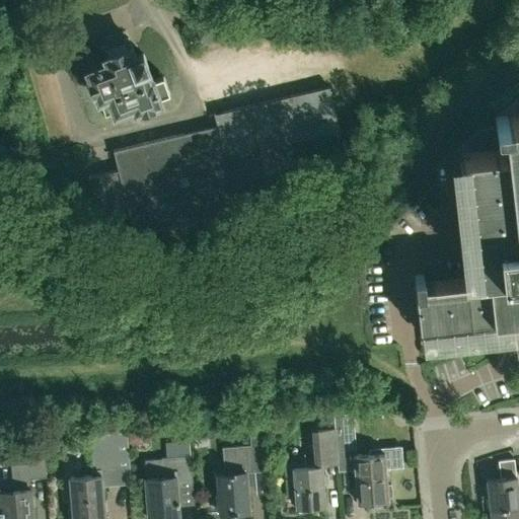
[(136,56),(133,47),(129,38),(128,38),(125,31),(99,41),(101,48),(100,48),(105,62),(85,69),(96,101),(98,100),(104,117),(132,106),(134,112),(160,101),(159,97),(169,94),(162,76),(153,79),(151,76),(149,76),(146,68),(147,67),(142,53),(136,56)]
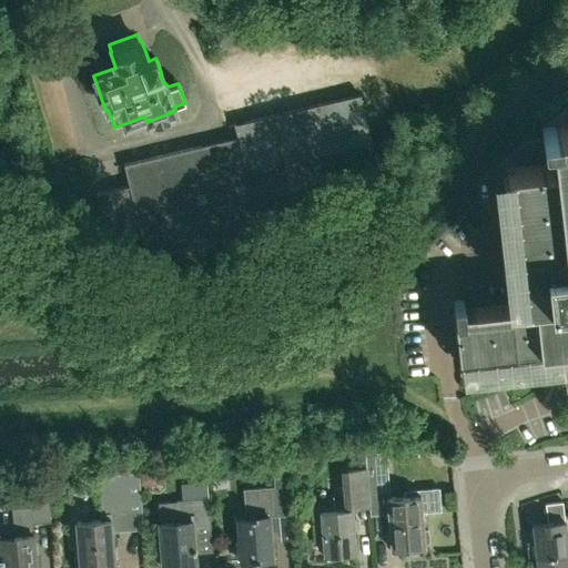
[(237,138),(215,142),(124,163),(129,185),(98,193),(110,244),(141,237),(146,259),(300,223),(285,163),(372,143),(359,93),(234,123),(237,138)]
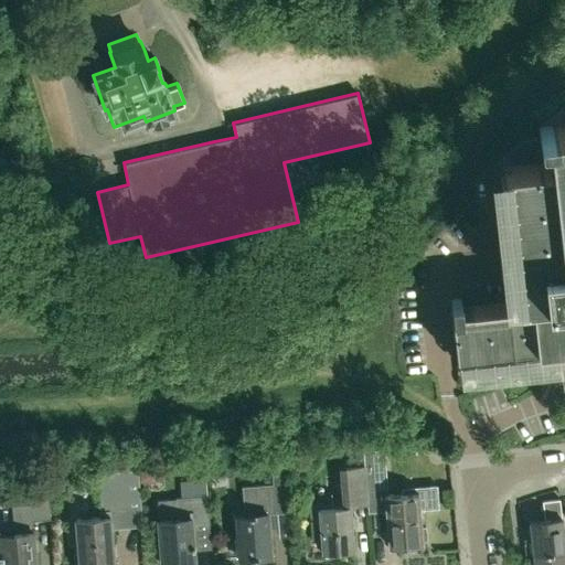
[(460,298),(450,299),(451,304),(451,309),(457,362),(558,350),(558,349),(564,348),(564,124),(539,128),(540,138),(548,137),(551,160),(502,166),(518,299),(521,298),(521,301),(507,302),(461,308),(460,298)]
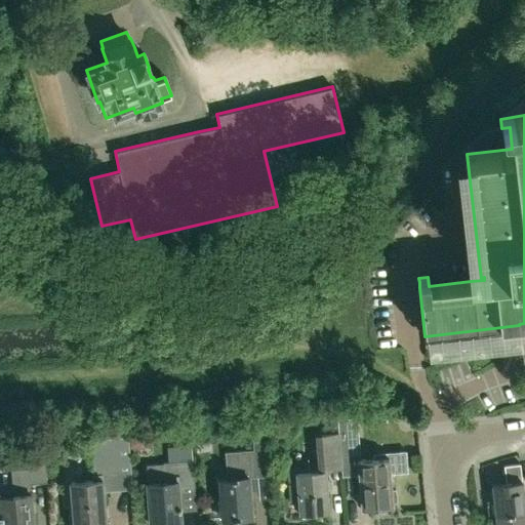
[(355,418),(337,419),(338,432),(340,466),(353,465),(351,441),(357,440),(355,418)]
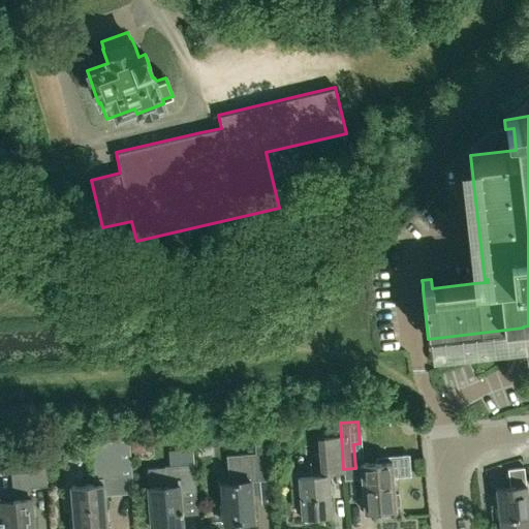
[(270,479),(266,427),(252,428),(254,453),(226,456),(228,480),(221,481),(224,523),(253,521),(249,480),(270,479)]
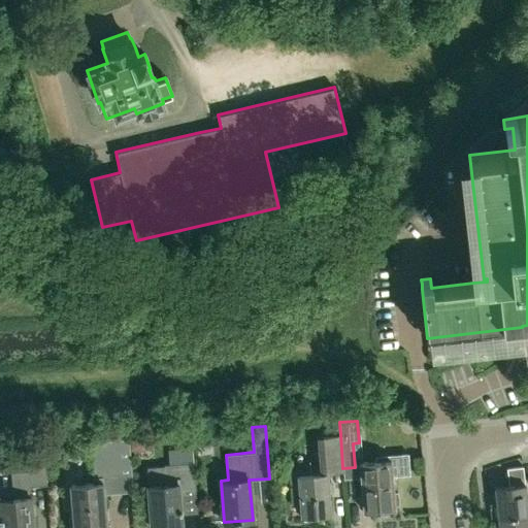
[(327,472),(343,470),(342,468),(340,434),(323,435),(323,436),(326,471),(297,473),(297,469),(290,469),(293,498),(300,498),(302,515),(330,513),(327,472)]
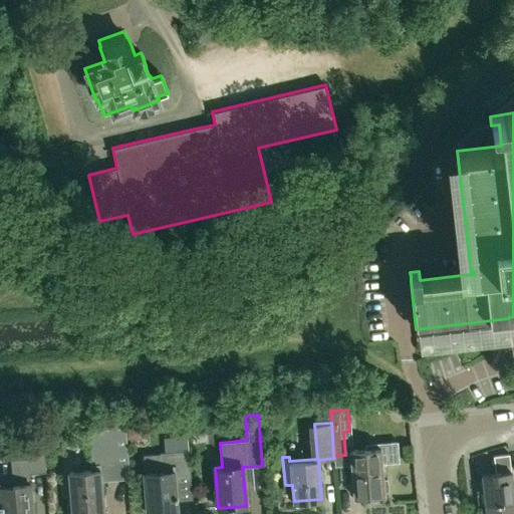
[(102,513),(100,477),(129,475),(125,428),(88,430),(91,465),(90,465),(90,470),(68,472),(71,503),(67,504),(67,513),(102,513)]
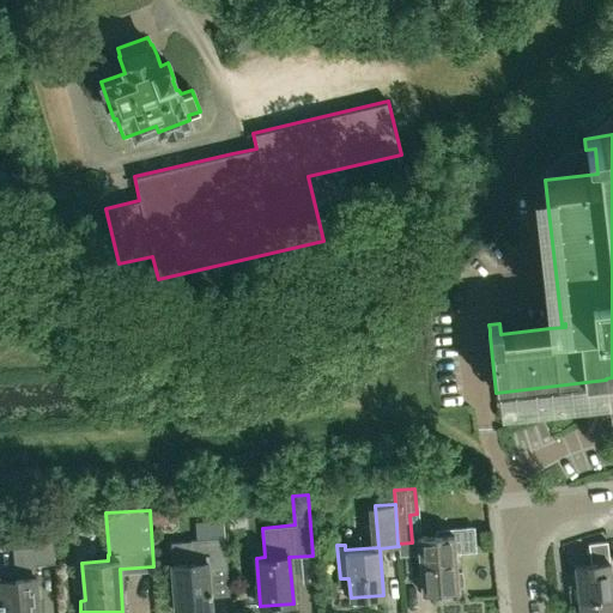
[(38,612),(35,563),(54,562),(50,517),(31,519),(32,546),(12,547),(14,577),(0,577),(0,612),(38,612)]
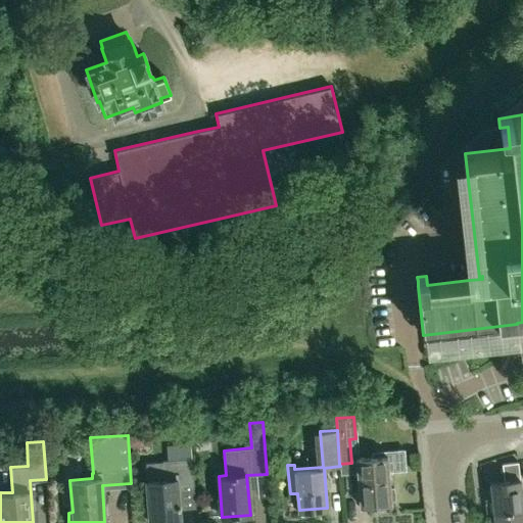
[(358,458),(357,459),(358,472),(359,488),(360,500),(360,506),(391,503),(391,500),(395,500),(394,487),(390,488),(389,471),(405,470),(403,449),(385,450),(385,456),(373,457),(358,458)]
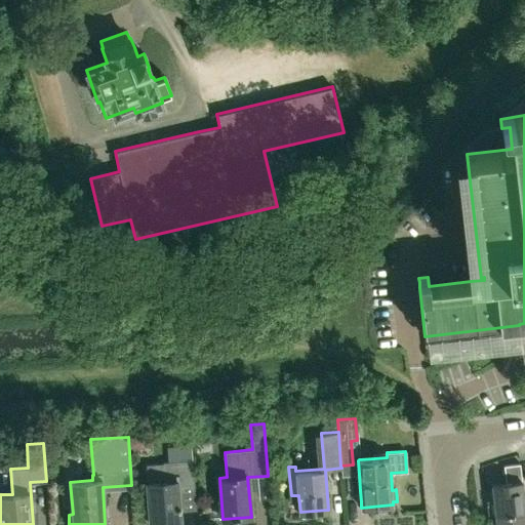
[(177,485),(194,483),(192,460),(162,462),(163,481),(147,482),(150,524),(180,522),(177,485)]
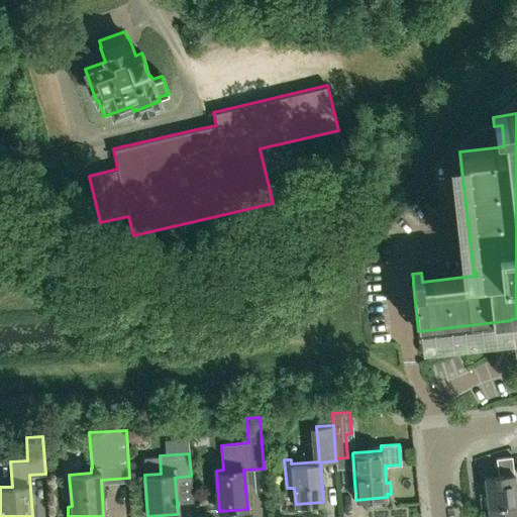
[(488,506),(516,502),(516,499),(512,456),(496,457),(498,476),(485,478),(488,506)]
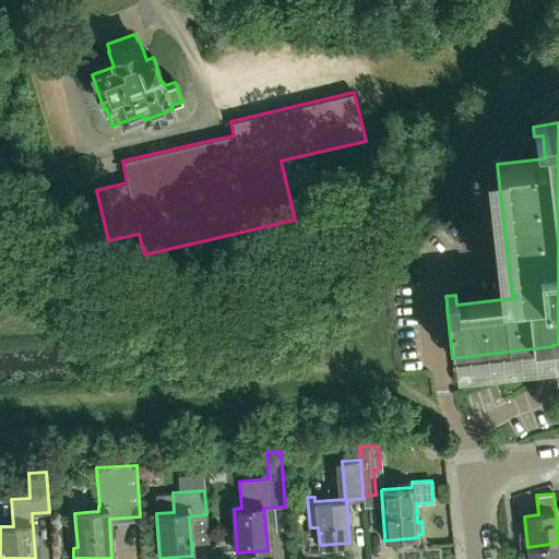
[(558,558),(558,543),(527,547),(528,558),(558,558)]
